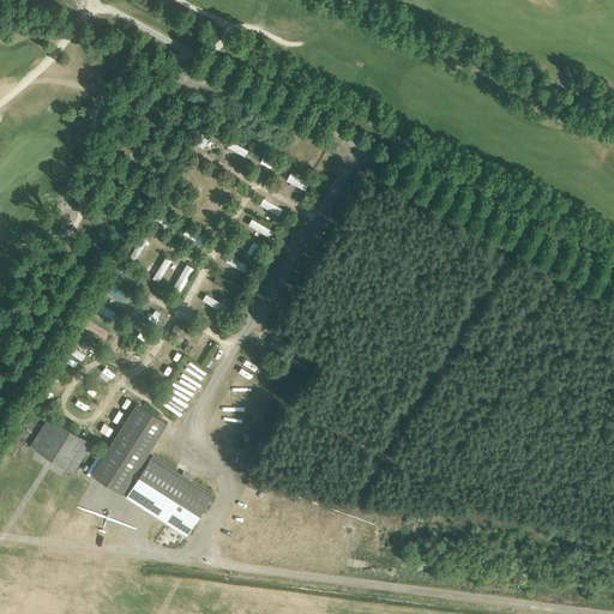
[(206,145),(216,127),(209,124),(199,142),(206,145)]
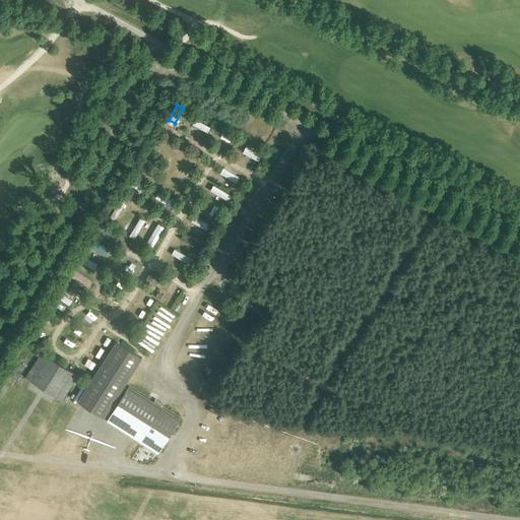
[(220,138),(231,141),(233,135),(223,132),(220,138)]
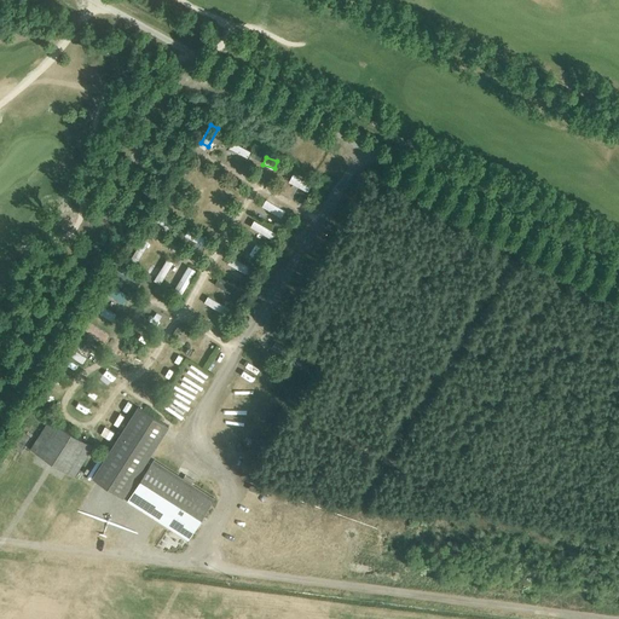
[(294,171),(289,181),(308,191),(313,180),(294,171)]
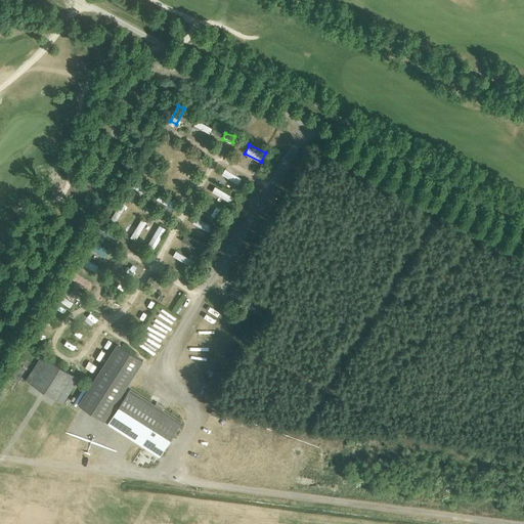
[(182,167),(180,175),(191,178),(193,170),(182,167)]
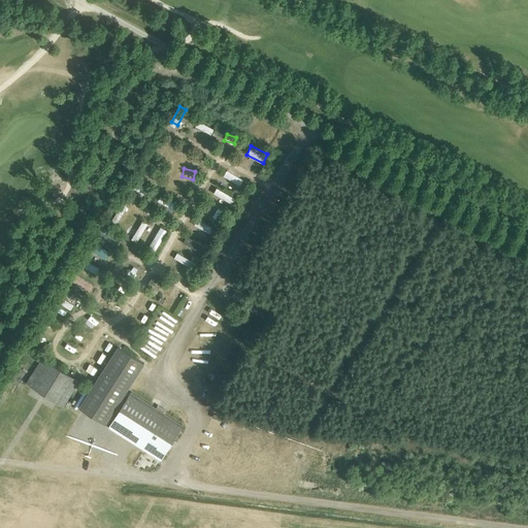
[(240,185),(244,176),(228,168),(224,176),(240,185)]
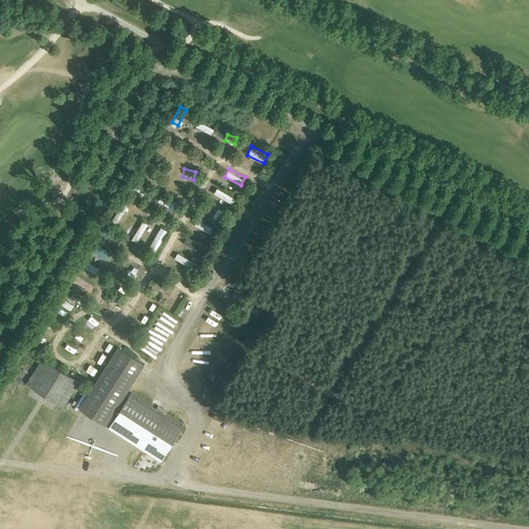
[(134,180),(131,186),(147,194),(150,188),(134,180)]
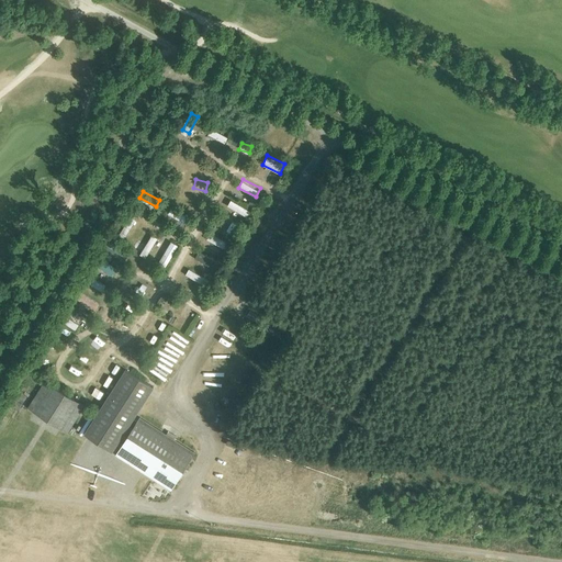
[(228,204),(247,215),(253,205),(233,194),(228,204)]
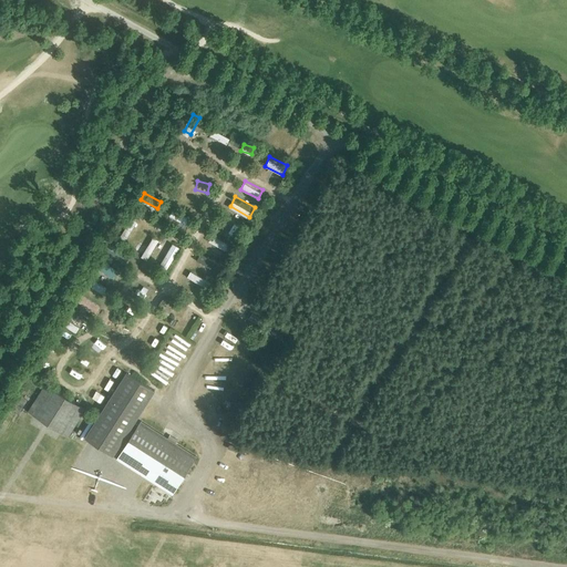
[(197,209),(200,203),(189,197),(186,203),(197,209)]
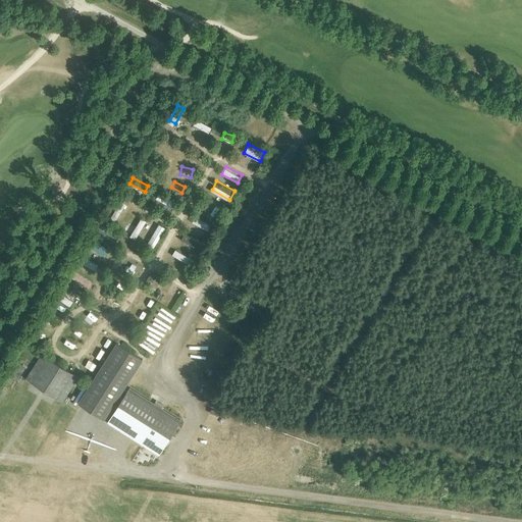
[(116,207),(121,211),(128,201),(123,197),(116,207)]
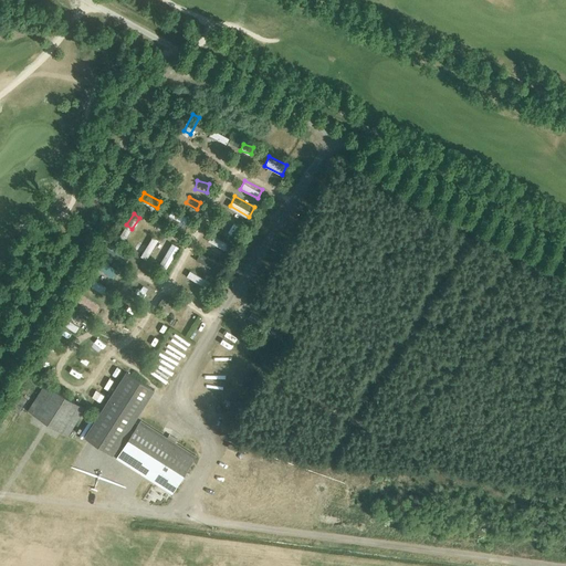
[(155,232),(148,244),(154,248),(161,236),(155,232)]
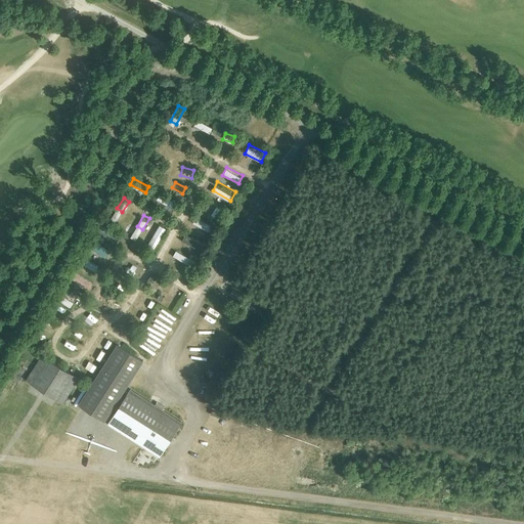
[(198,216),(194,224),(210,230),(214,222),(198,216)]
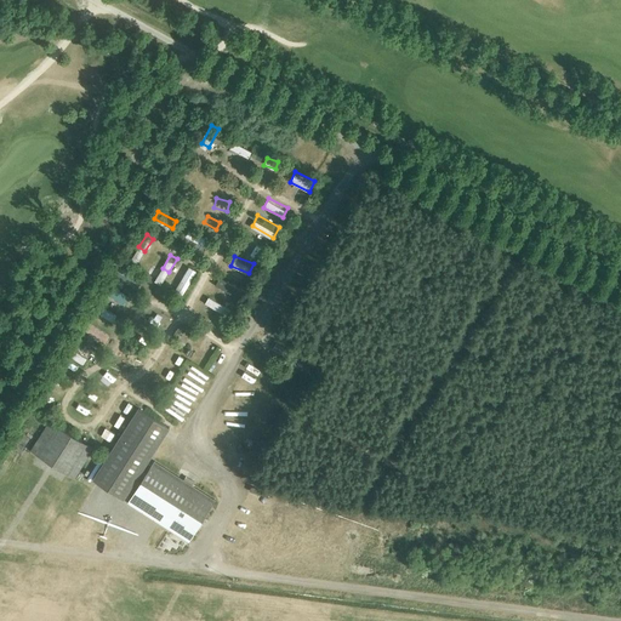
[(191,284),(195,268),(189,266),(183,281),(191,284)]
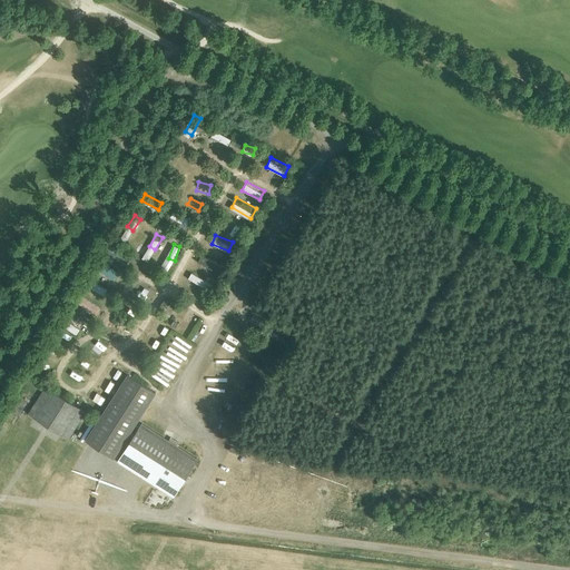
[(207,268),(216,274),(223,261),(214,256),(207,268)]
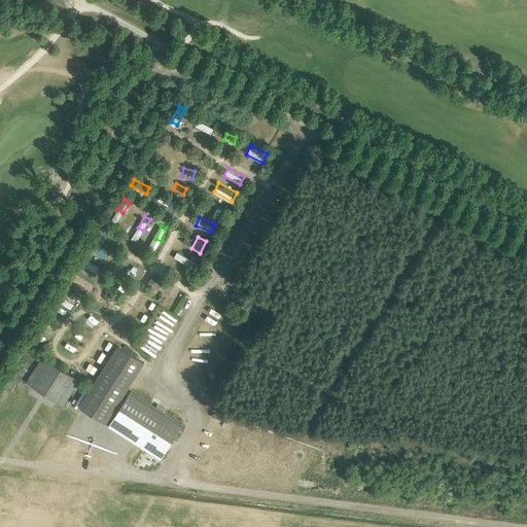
[(98,251),(102,244),(98,241),(93,247),(98,251)]
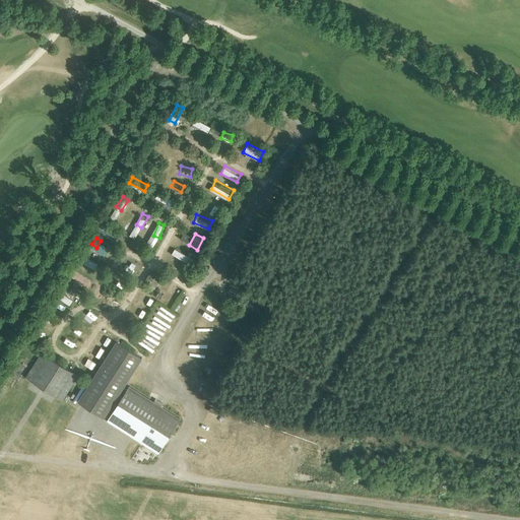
[(177,246),(172,254),(191,264),(195,256),(177,246)]
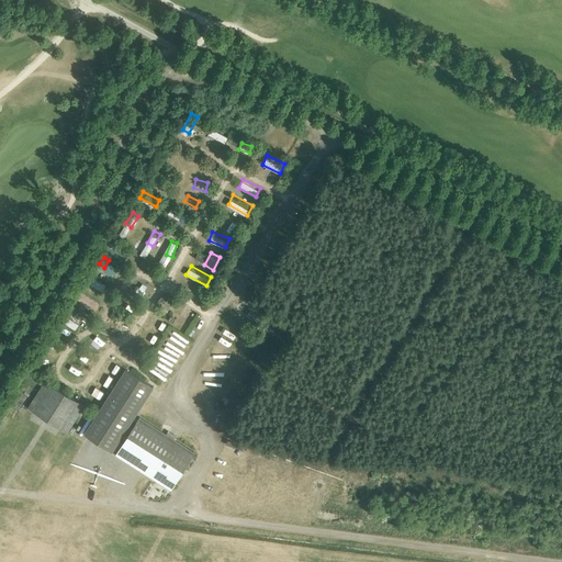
[(80,300),(88,300),(89,292),(81,291),(80,300)]
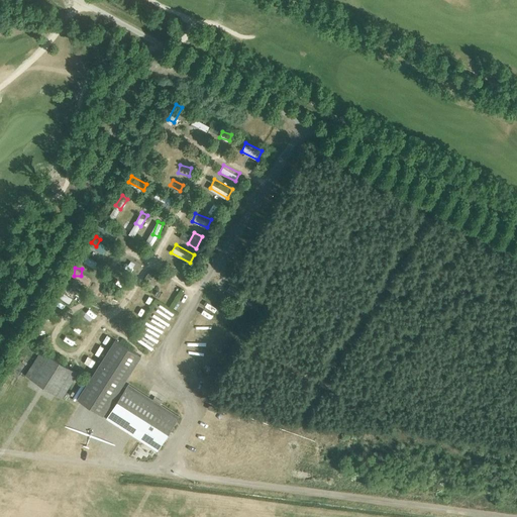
[(152,277),(161,283),(165,276),(157,271),(152,277)]
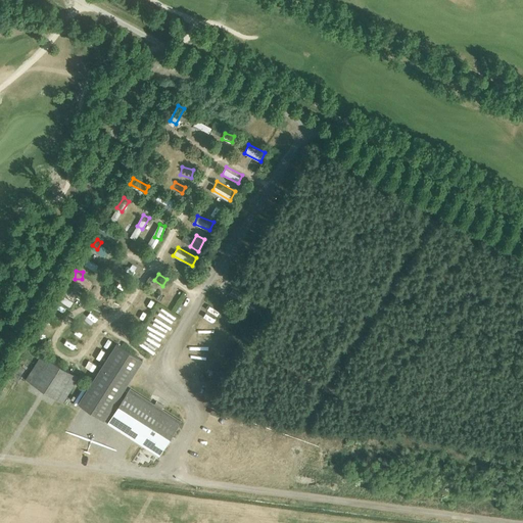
[(230,294),(239,299),(241,295),(233,290),(230,294)]
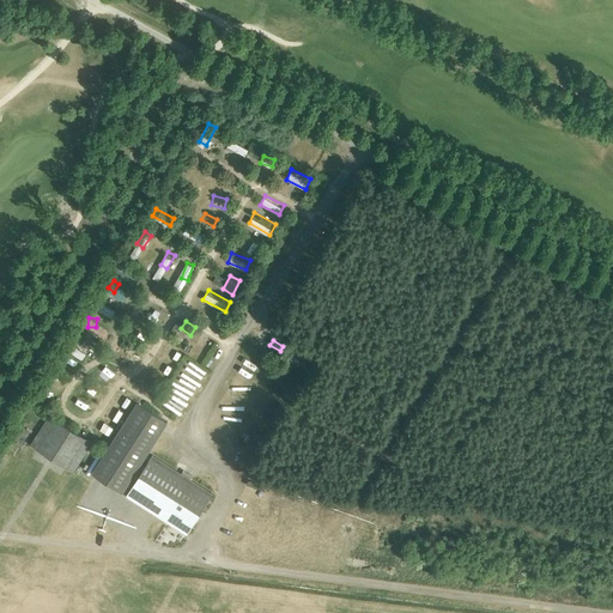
[(205,362),(213,365),(223,346),(214,341),(205,362)]
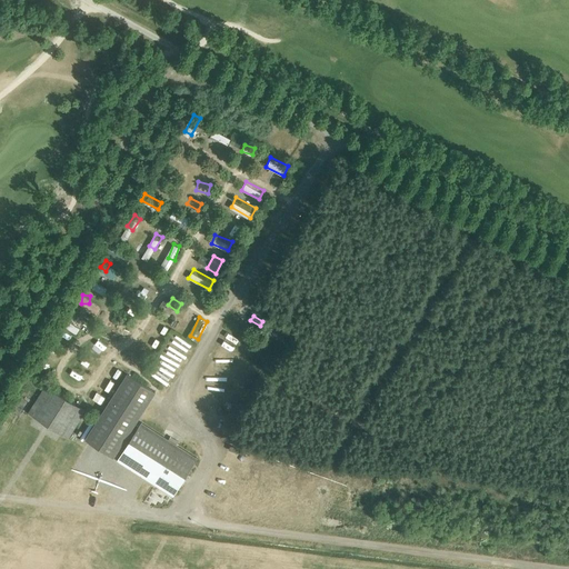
[(165,336),(171,326),(166,322),(160,332),(165,336)]
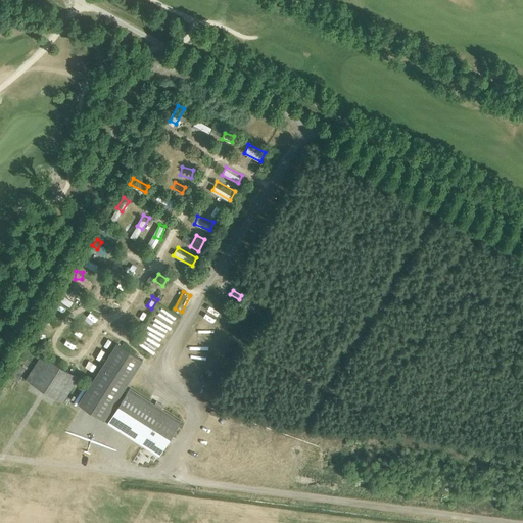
[(208,308),(205,316),(217,321),(220,315),(222,316),(225,308),(215,303),(211,311),(208,308)]
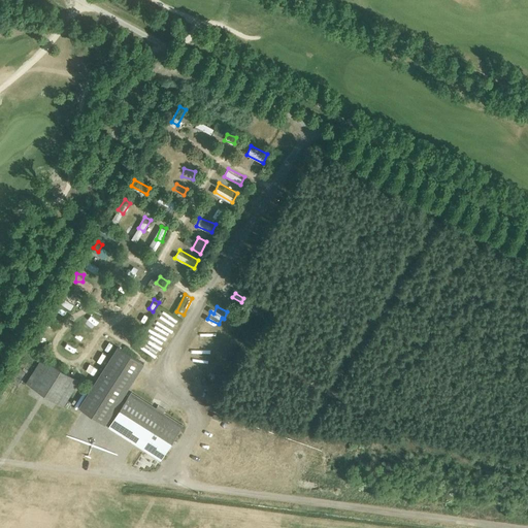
[(162,309),(160,314),(177,323),(179,320),(162,309)]
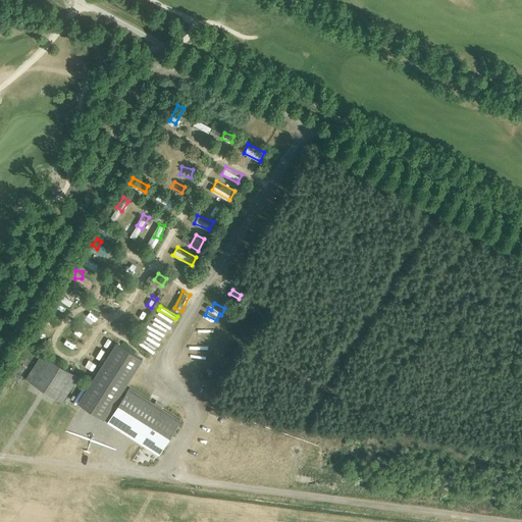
[(95,324),(98,312),(90,309),(86,321),(95,324)]
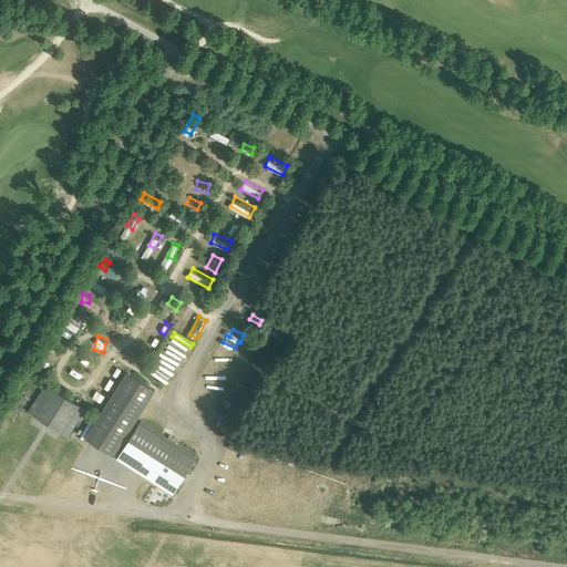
[(162,357),(151,372),(166,383),(177,369),(162,357)]
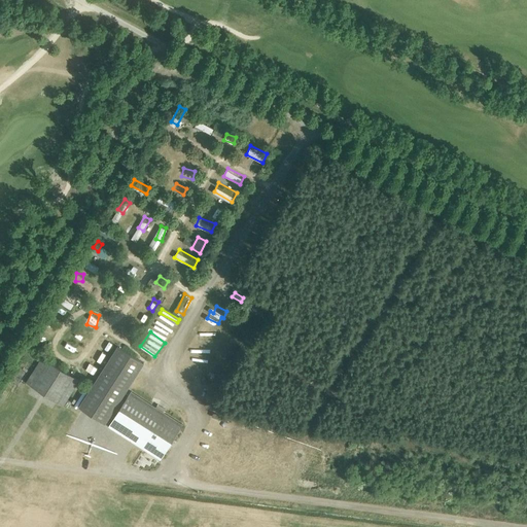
[(67,345),(75,349),(78,343),(70,339),(67,345)]
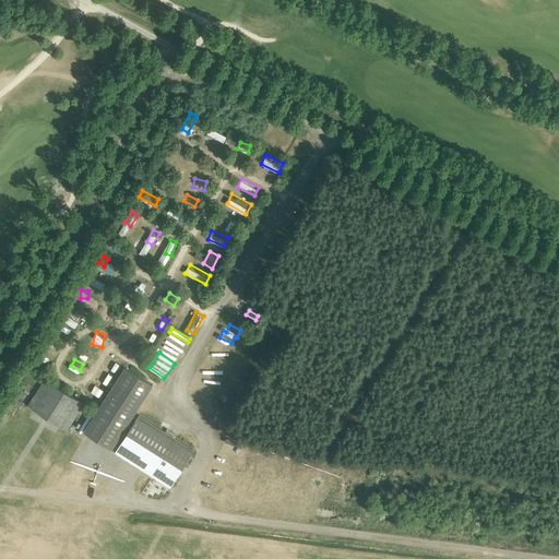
[(84,432),(111,450),(153,385),(126,367),(84,432)]
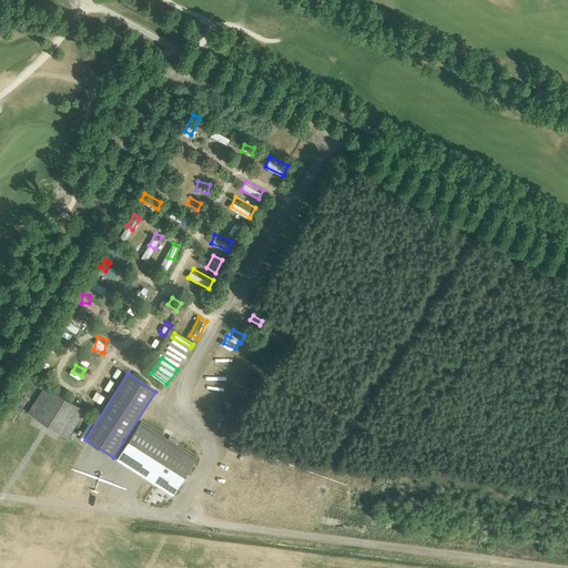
[(29,413),(68,437),(87,408),(47,384),(29,413)]
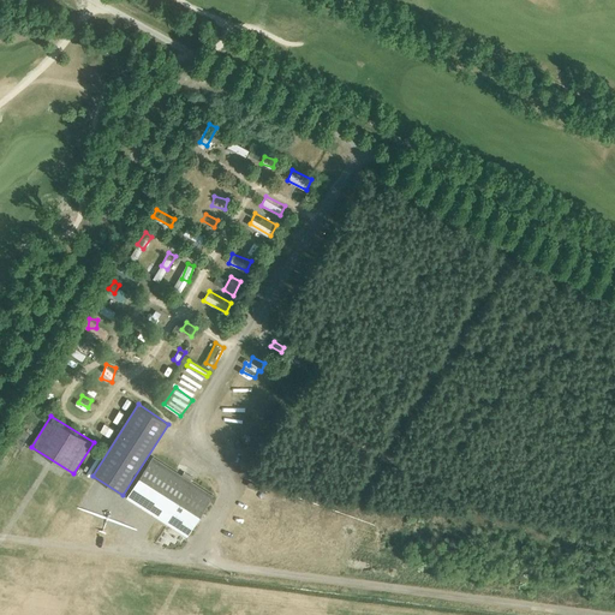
[(101,429),(109,435),(114,429),(106,423),(101,429)]
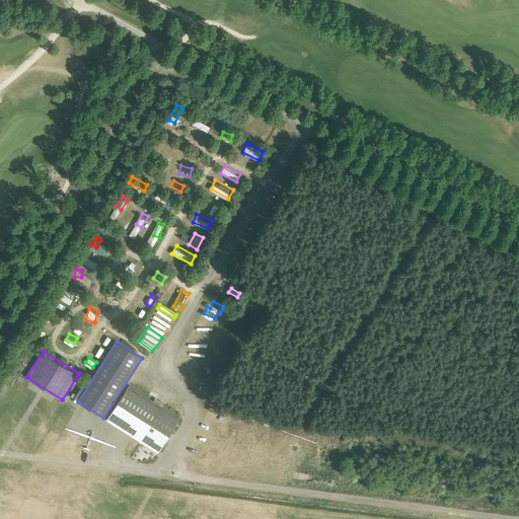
[(106,420),(158,452),(180,418),(129,385),(106,420)]
